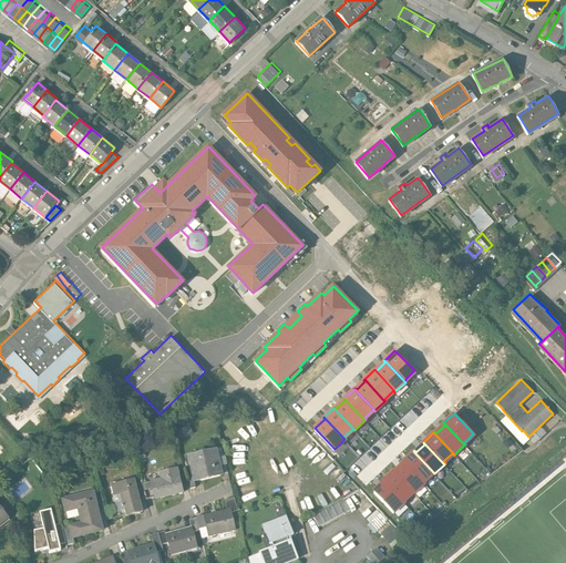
[(216,447),(192,452),(194,462),(191,463),(194,478),(223,471),(216,447)]
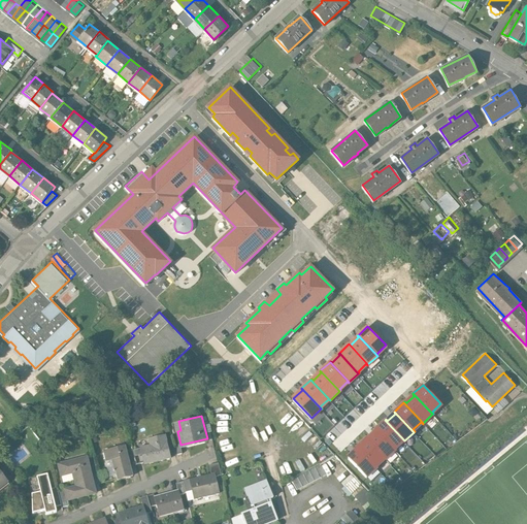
[(404,440),(385,420),(375,429),(395,450),(396,449),(394,448),(402,439),(403,441),(404,440)]
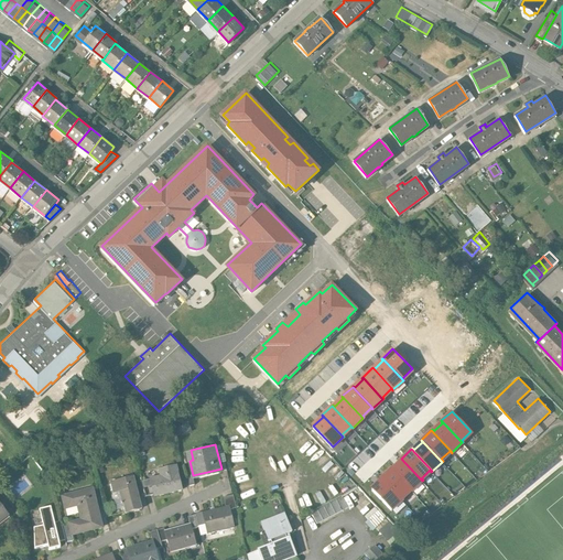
[(183,462),(182,459),(174,461),(175,463),(176,463),(179,473),(185,472),(183,462)]
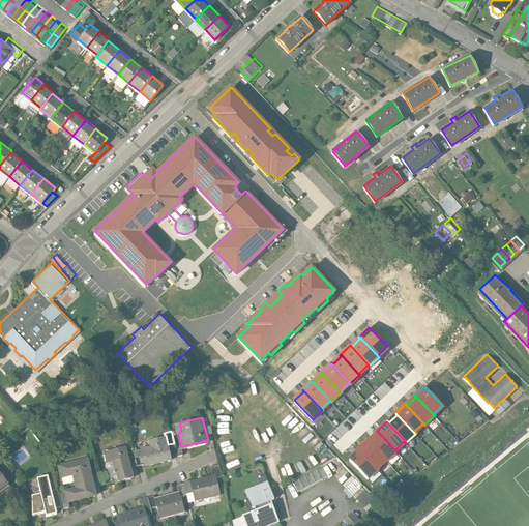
[(397,451),(377,431),(376,431),(378,433),(370,440),(369,439),(368,439),(387,460),(397,451)]
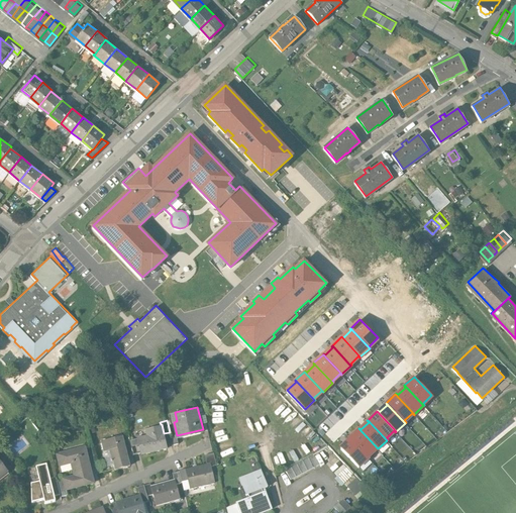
[(174,422),(168,423),(170,432),(172,443),(179,441),(177,435),(174,422)]
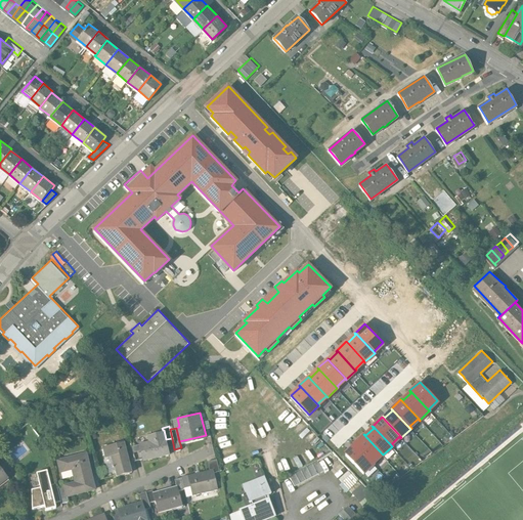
[(163,430),(148,434),(149,439),(140,442),(140,443),(143,457),(144,459),(169,452),(166,439),(164,430),(163,430)]
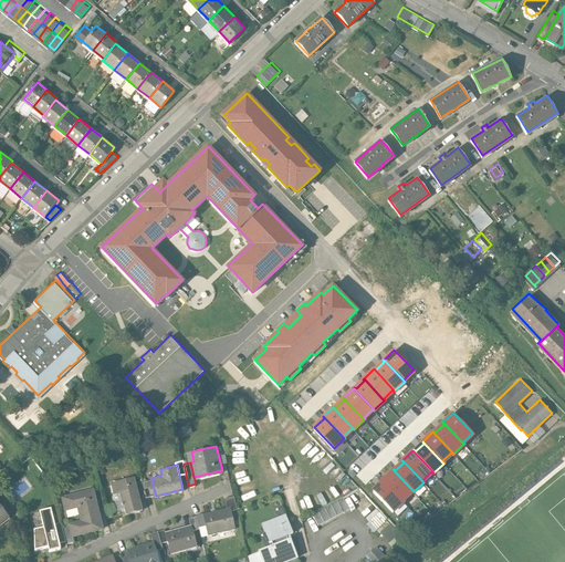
[(414,491),(393,469),(383,479),(404,501),(405,500),(403,499),(411,491),(412,492),(414,491)]
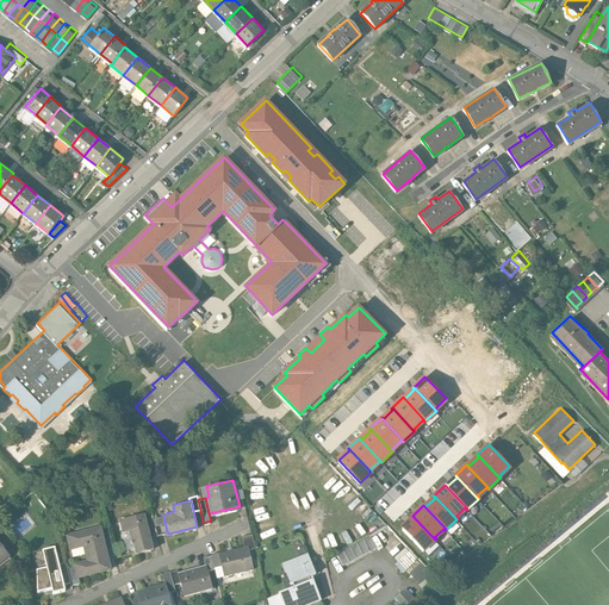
[(153,511),(145,512),(149,530),(156,528),(154,518),(153,511)]
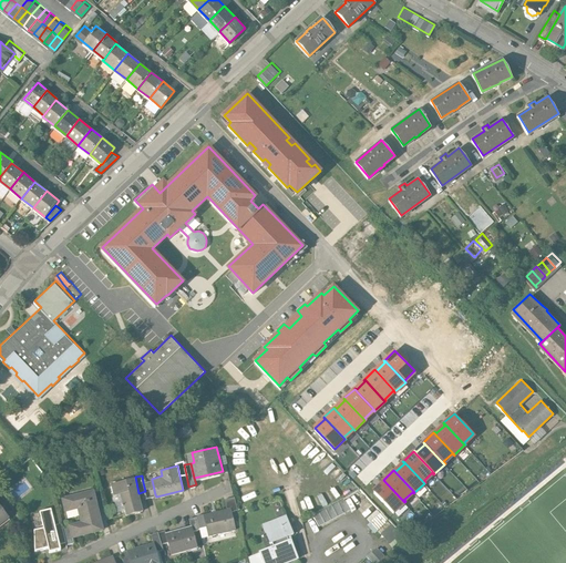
[(139,493),(135,477),(111,482),(114,493),(121,492),(124,503),(122,503),(123,505),(124,504),(126,512),(142,509),(139,493)]
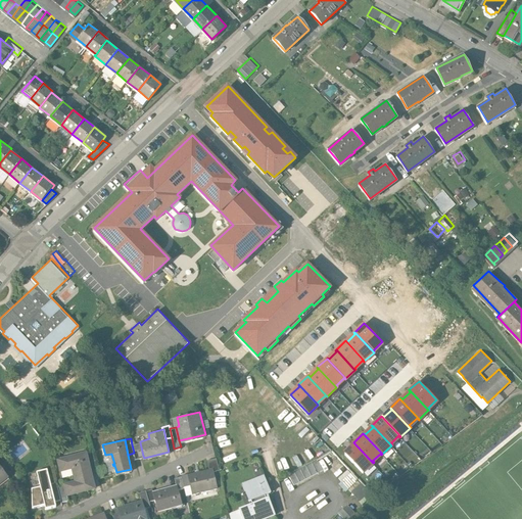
[(140,442),(132,444),(134,453),(135,458),(143,456),(140,442)]
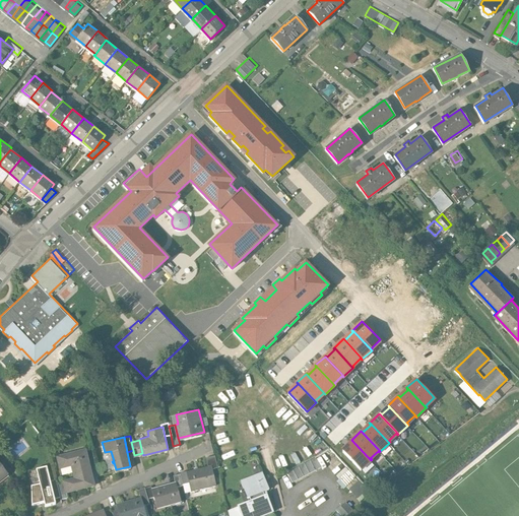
[(371,460),(351,440),(350,441),(352,442),(343,450),(361,469),(371,460)]
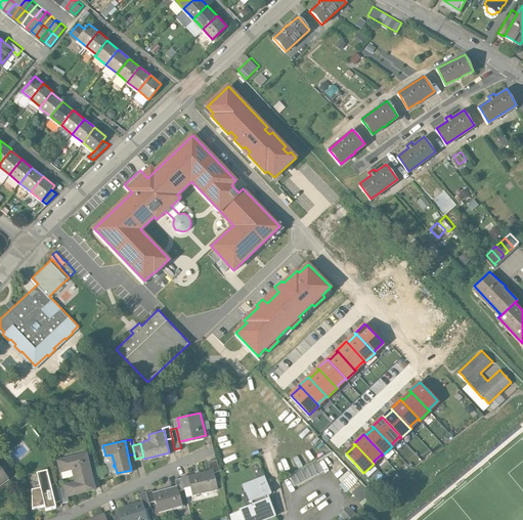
[(93,451),(87,452),(91,470),(97,469),(96,466),(93,451)]
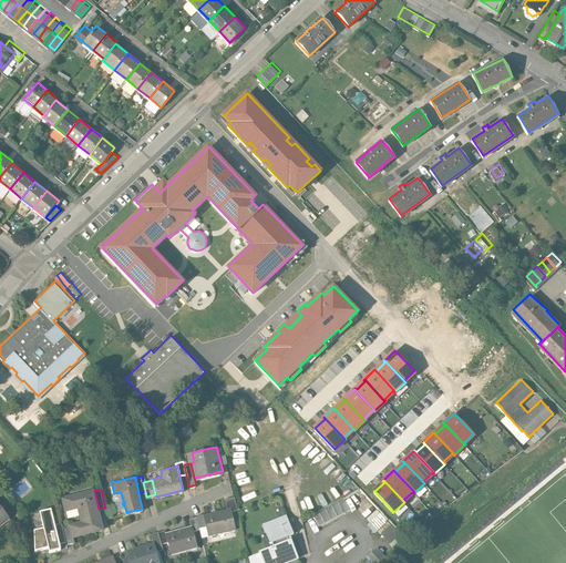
[(94,490),(63,498),(67,509),(79,507),(82,521),(71,523),(73,533),(103,526),(99,509),(94,490)]
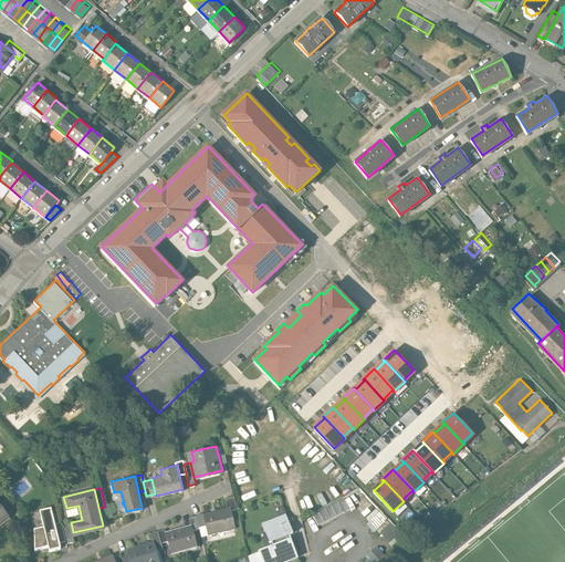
[(234,495),(223,497),(226,507),(230,506),(231,509),(238,508),(234,495)]
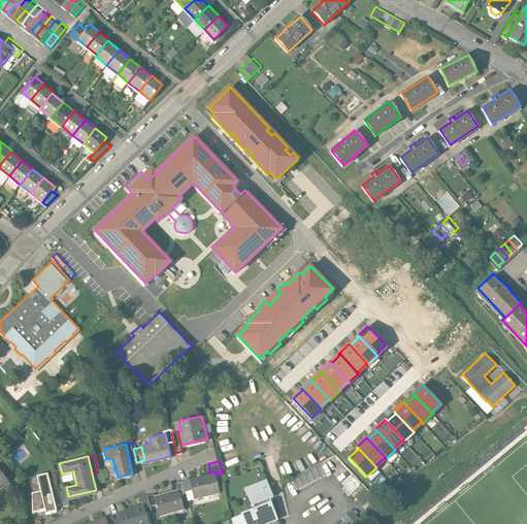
[(297,485),(327,471),(323,461),(293,475),(297,485)]
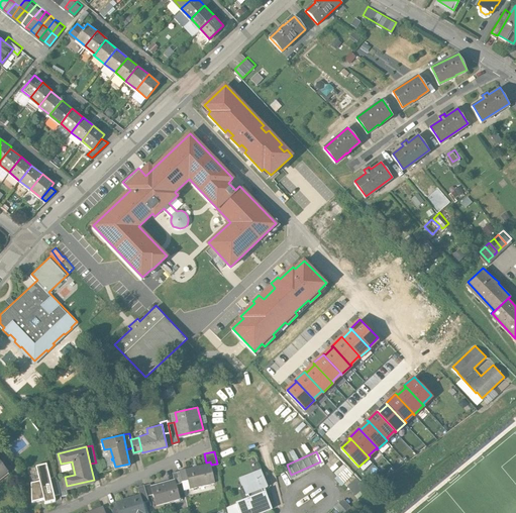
[(8,471),(0,458),(0,475),(7,470),(8,471)]
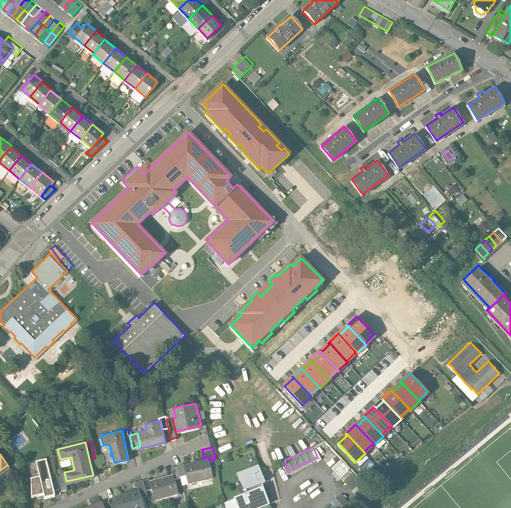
[(101,454),(94,455),(95,458),(97,467),(104,465),(101,454)]
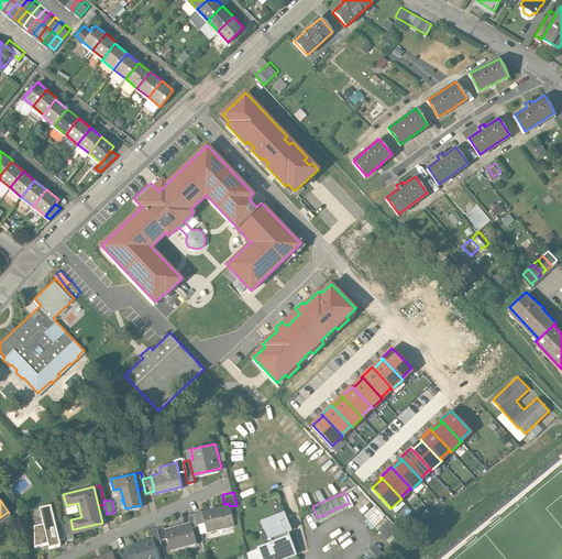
[(55,518),(52,503),(40,506),(44,522),(34,524),(35,545),(48,541),(50,546),(61,543),(59,538),(55,518)]
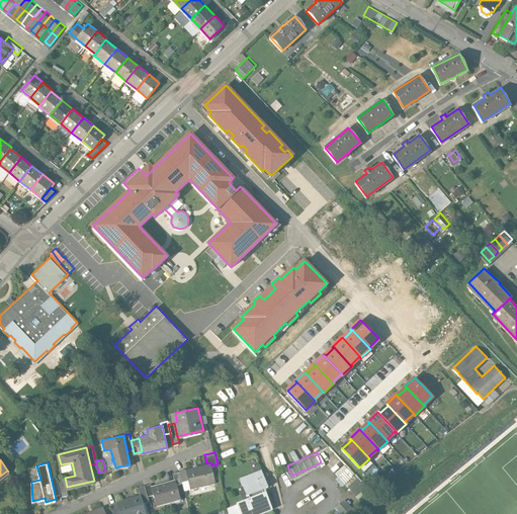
[(206,463),(186,468),(189,481),(190,488),(216,482),(211,465),(210,462),(206,463)]
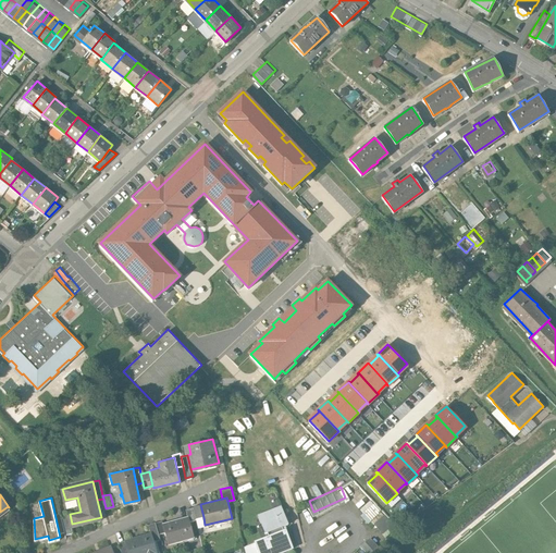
[(371,520),(373,518),(386,530),(395,520),(371,500),(361,512),(371,520)]
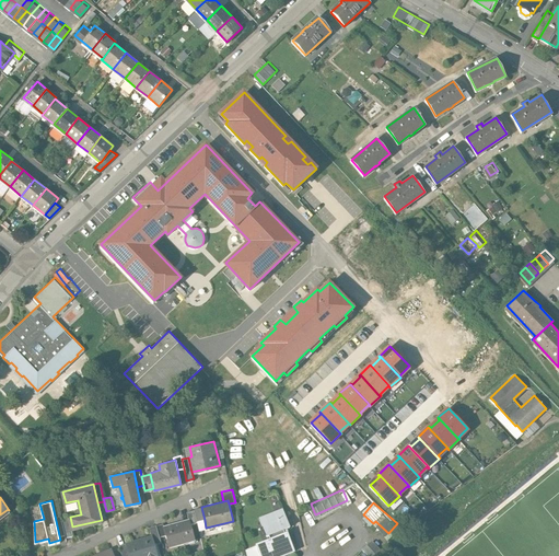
[(201,507),(195,508),(198,521),(205,520),(201,507)]
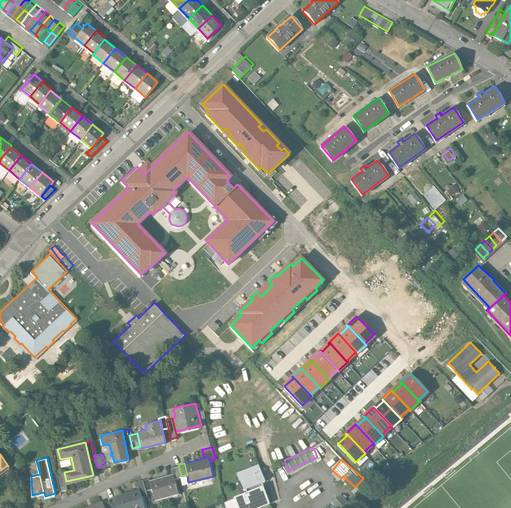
[(178,464),(171,466),(173,474),(174,478),(181,476),(178,464)]
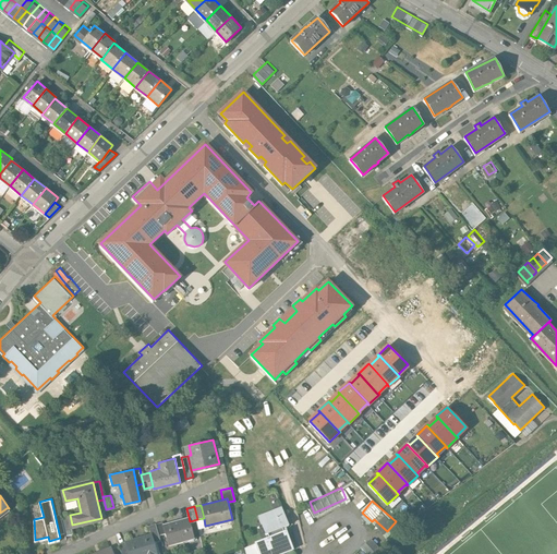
[(269,536),(285,530),(283,527),(289,524),(282,506),(259,515),(259,516),(263,515),(269,530),(266,532),(266,533),(268,532),(269,536)]
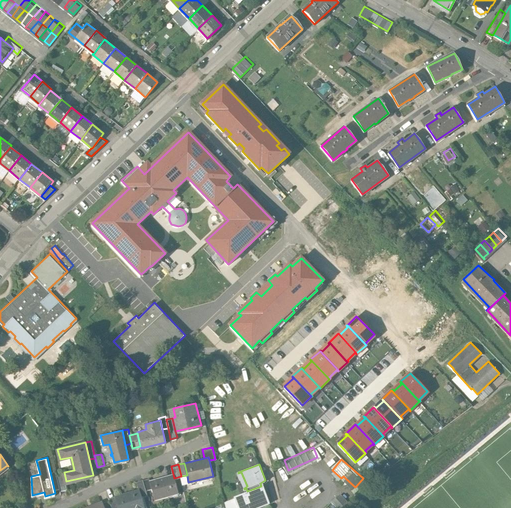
[(56,469),(50,471),(54,489),(60,487),(57,474),(56,469)]
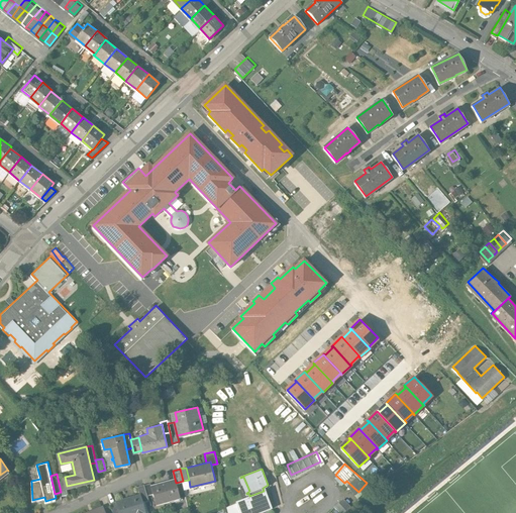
[(65,477),(58,479),(61,492),(62,495),(68,493),(67,486),(65,477)]
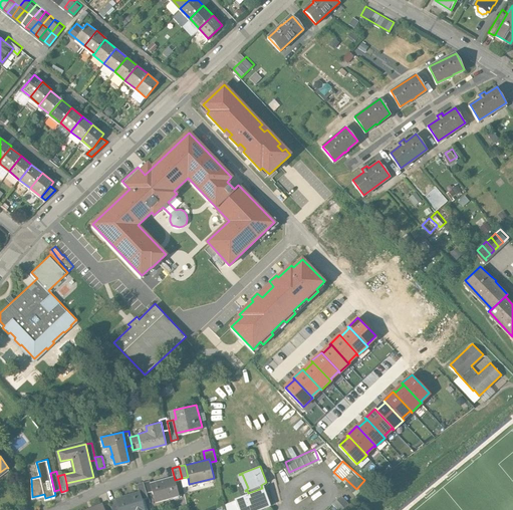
[(174,476),(151,482),(153,491),(156,502),(180,496),(175,480),(174,476)]
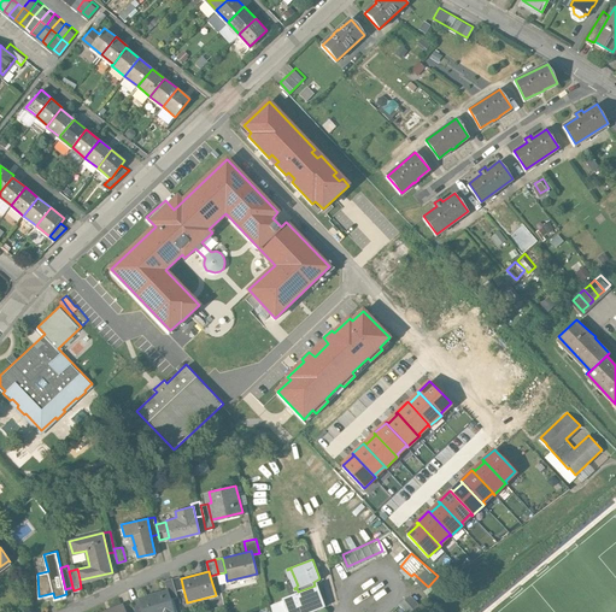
[(180,576),(172,578),(176,590),(183,589),(181,578),(180,576)]
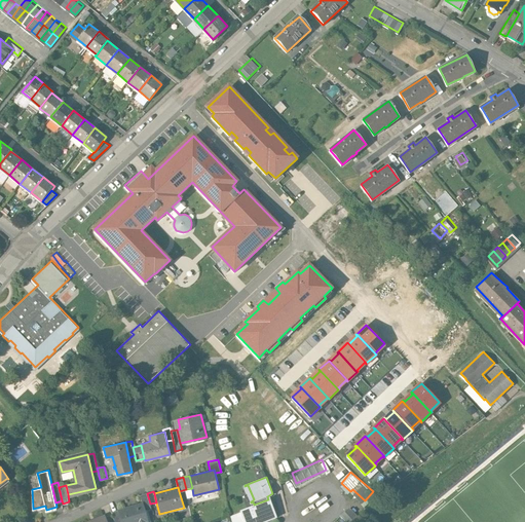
[(147,493),(141,494),(143,501),(144,501),(146,511),(152,509),(150,504),(147,493)]
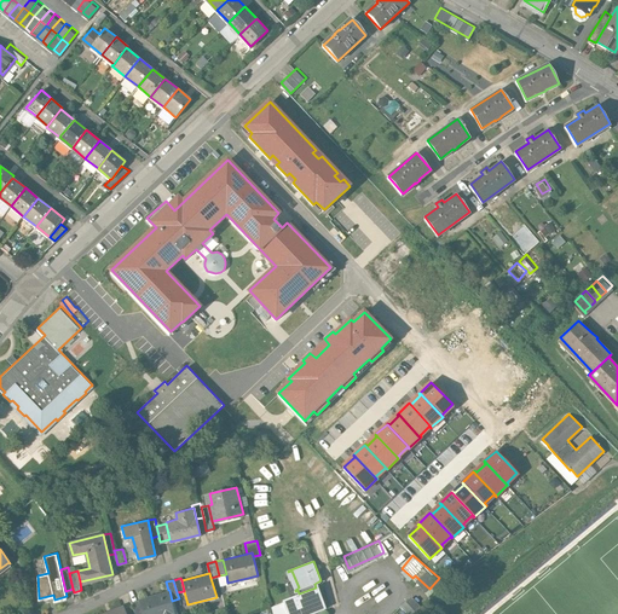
[(284,601),(272,604),(275,613),(307,613),(327,607),(318,586),(316,588),(299,594),(283,601),(284,601)]
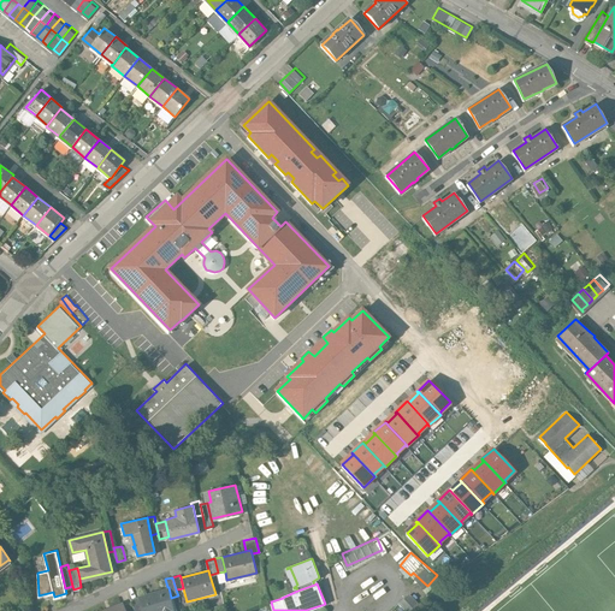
[(167,587),(140,594),(143,609),(143,610),(175,610),(171,598),(169,587),(167,587)]
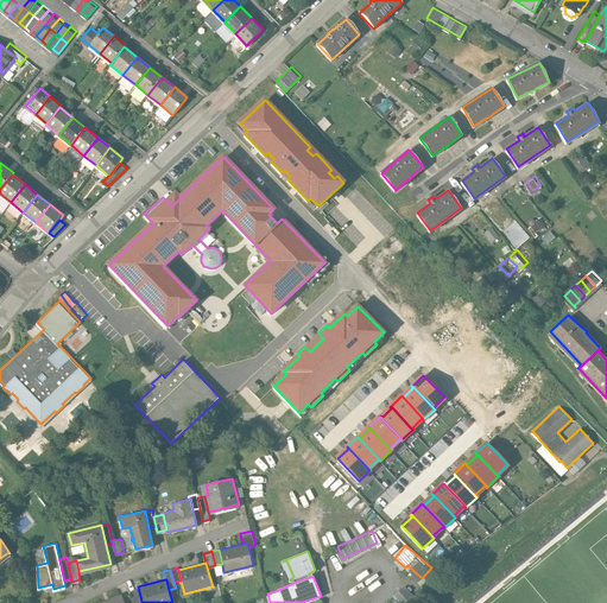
[(138,586),(130,589),(133,602),(134,602),(141,601),(138,586)]
